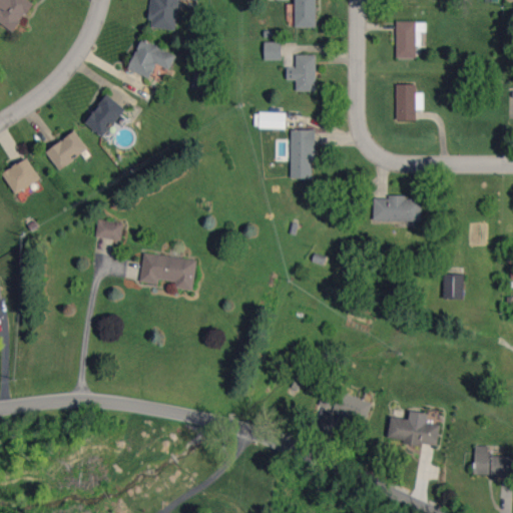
[(0,0),(0,22),(14,31),(33,2),(29,0),(0,0)]
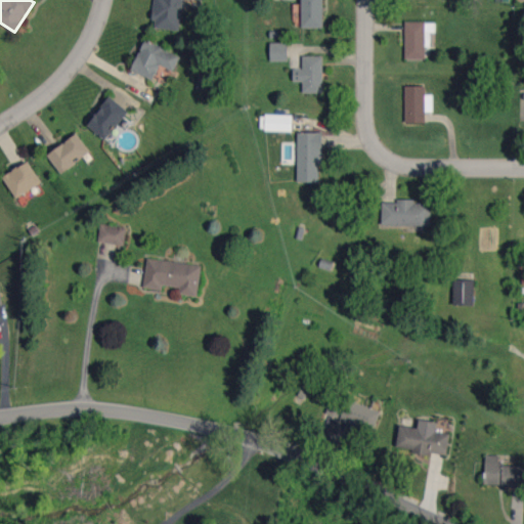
[(180,31),(183,0),(154,0),(151,28),(180,31)]
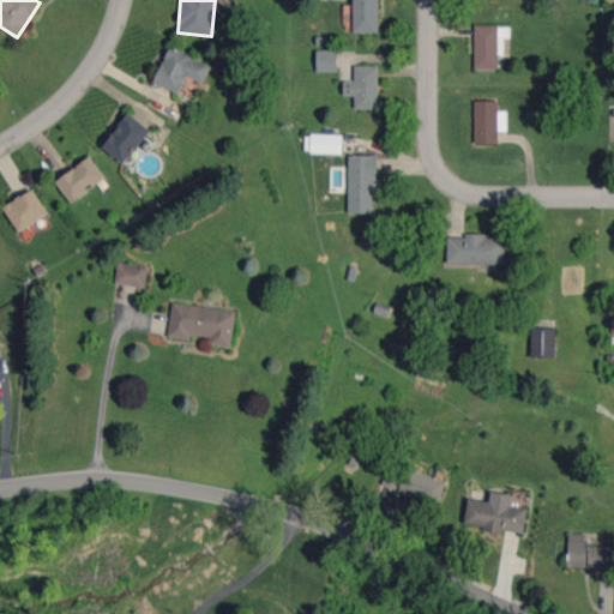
[(379,0),(354,0),(354,31),(379,32),(379,0)]
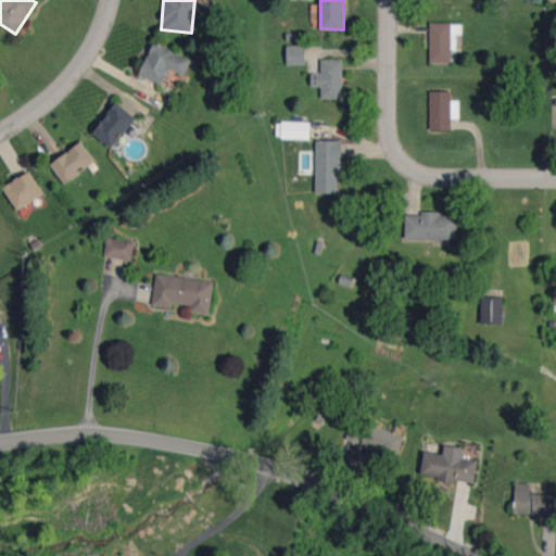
[(431,23),(430,62),(452,62),(452,48),(456,48),(456,37),(462,37),(462,24),(431,23)]
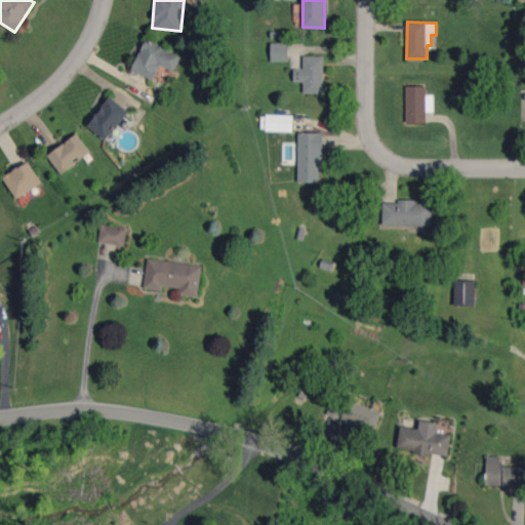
[(154,79),(159,65),(174,71),(180,54),(144,40),(132,71),(154,79)]
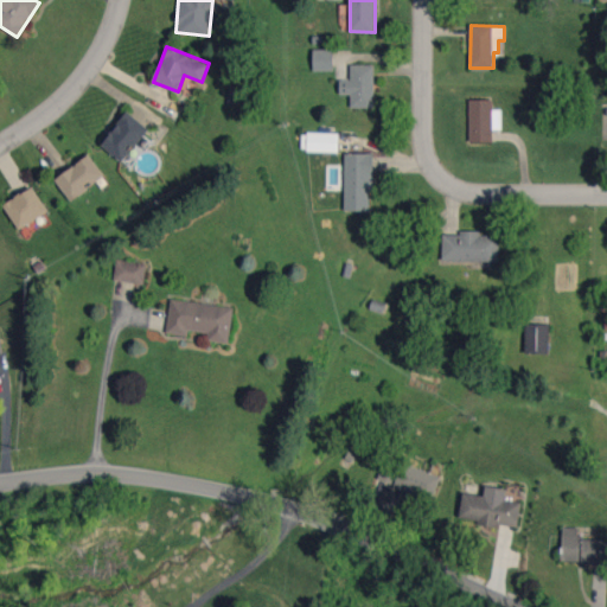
[(333,49),(313,50),(314,71),(334,70),(333,49)]
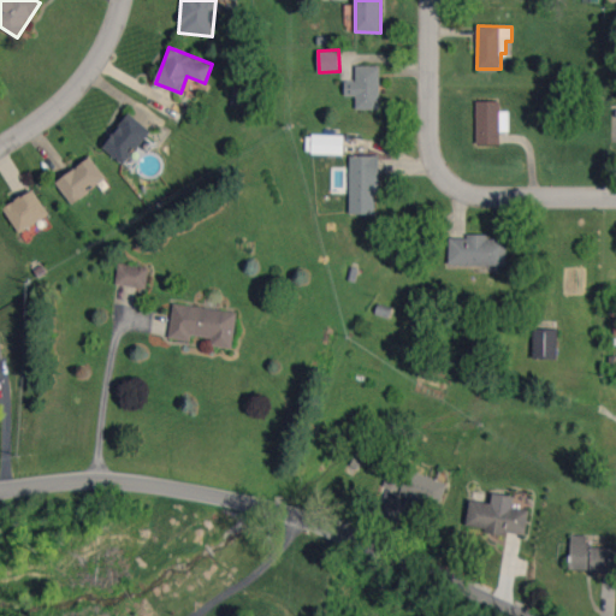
[(380,110),(380,65),(356,66),(356,82),(345,82),(345,96),(356,96),(356,110),(380,110)]
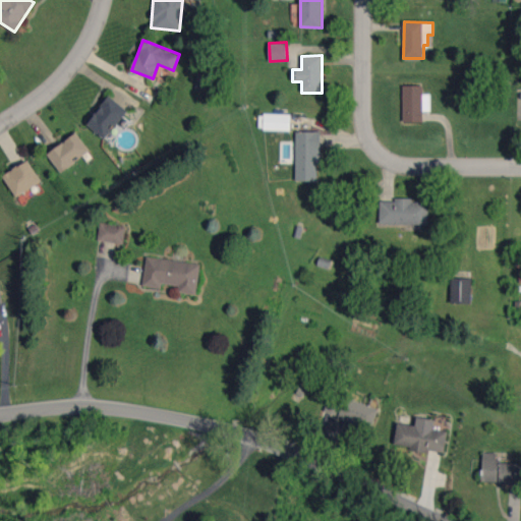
[(430,111),(430,94),(423,94),(422,85),(403,85),(403,122),(423,122),(422,111),(430,111)]
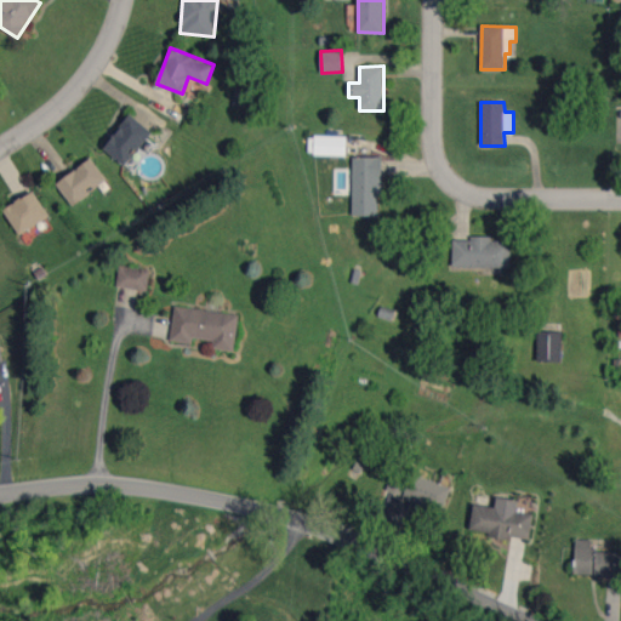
[(103,147),(125,165),(152,131),(131,114),(103,147)]
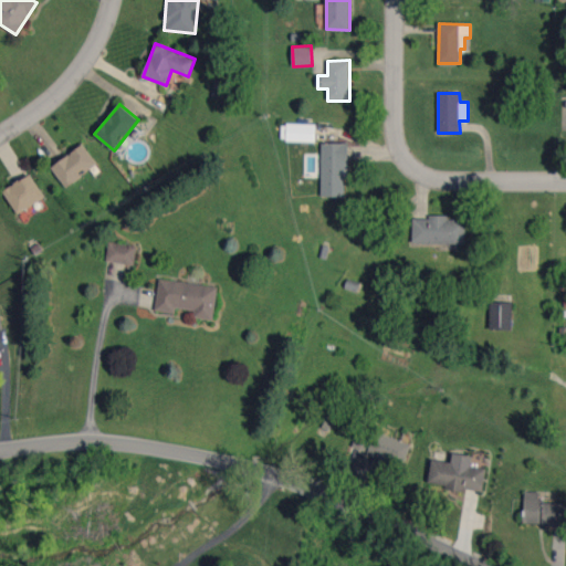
[(315,142),(315,124),(281,124),(281,140),(315,142)]
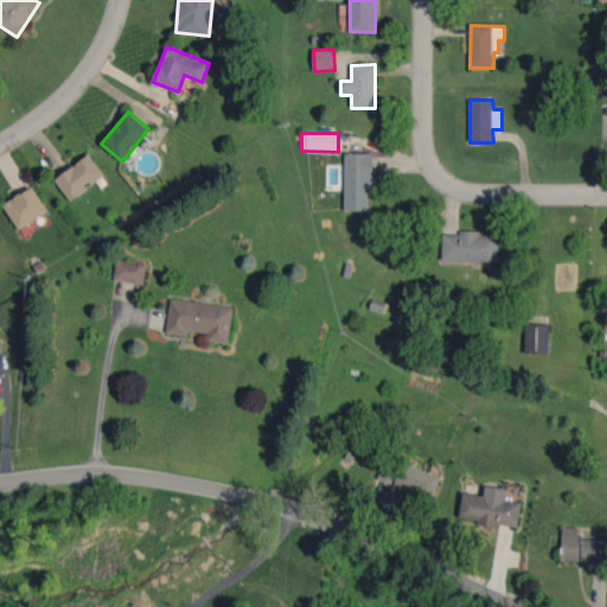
[(371,153),(344,153),(345,211),(372,210),(371,153)]
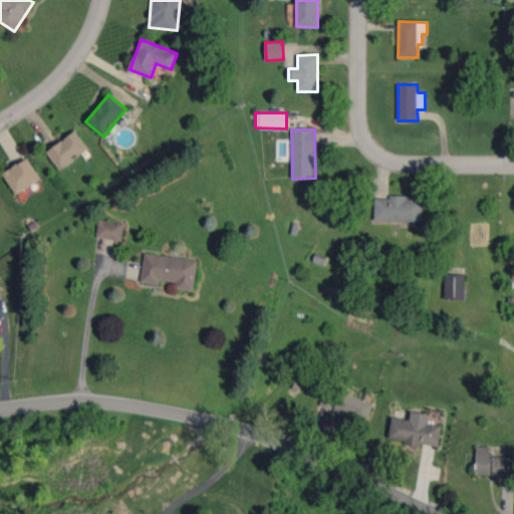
[(47,150),(58,169),(88,152),(77,132),(47,150)]
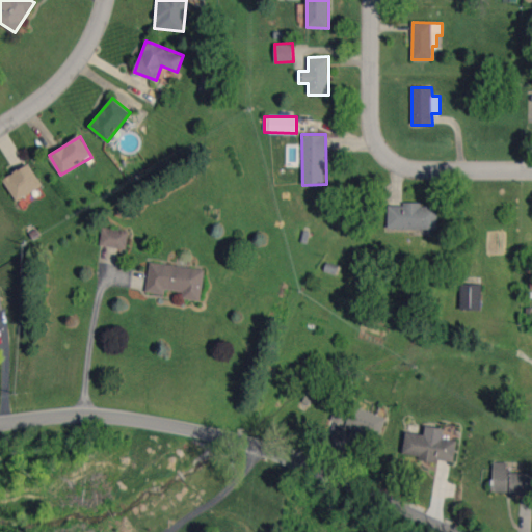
[(16,201),(43,186),(29,163),(3,179),(16,201)]
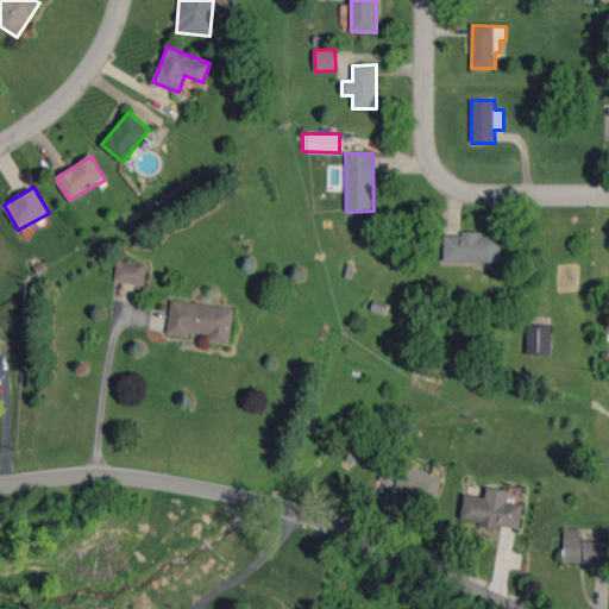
[(445,262),(502,262),(502,234),(445,233),(445,262)]
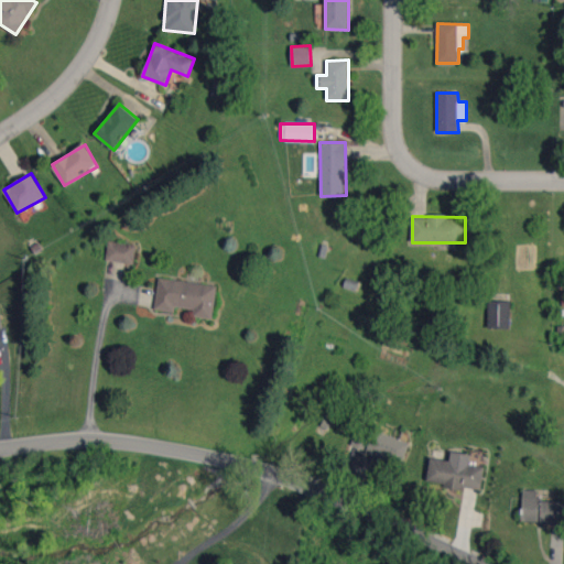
[(134,263),(136,245),(108,242),(106,261),(134,263)]
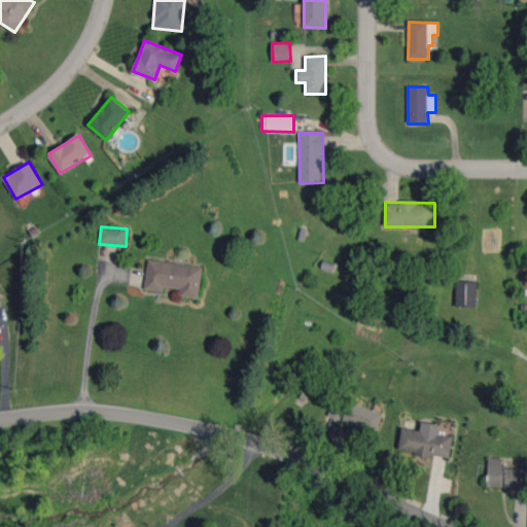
[(199,297),(203,267),(148,259),(144,288),(163,291),(164,286),(182,289),(181,295),(199,297)]
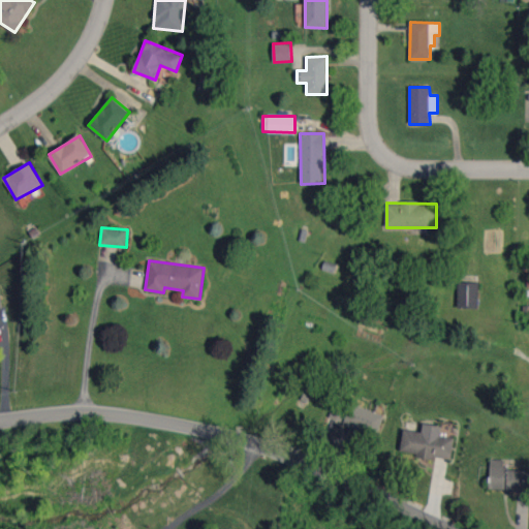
[(478,283),(458,282),(458,308),(478,308),(478,283)]
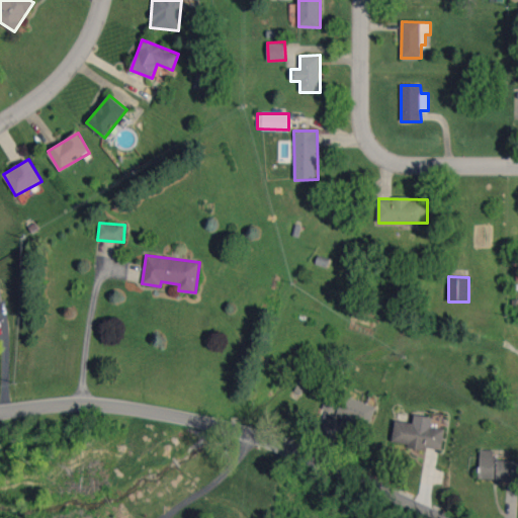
[(376,407),(330,390),(322,409),(368,427),(376,407)]
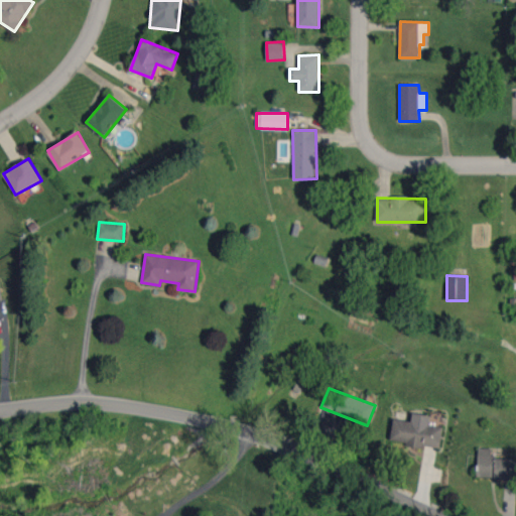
[(390,442),(440,448),(443,426),(429,425),(431,415),(413,413),(411,421),(393,418),(390,442)]
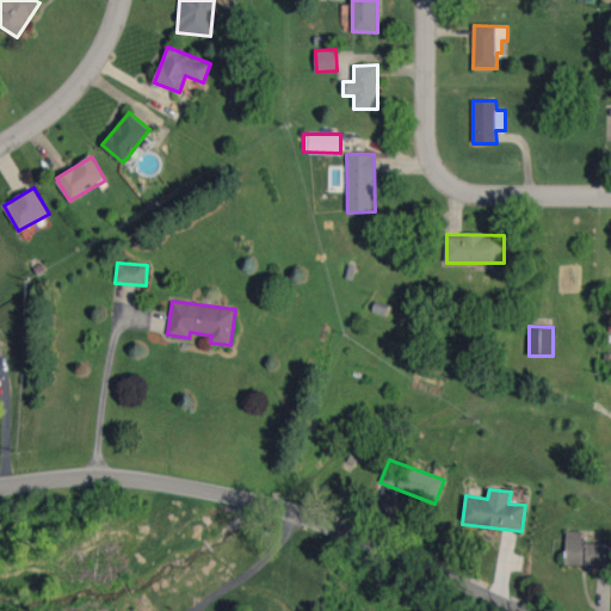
[(582,530),(566,530),(566,566),(610,567),(610,542),(581,542),(582,530)]
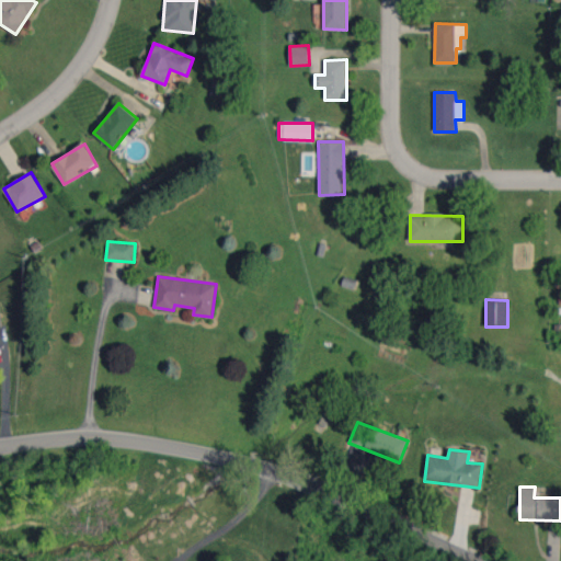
All buildings are outlined.
